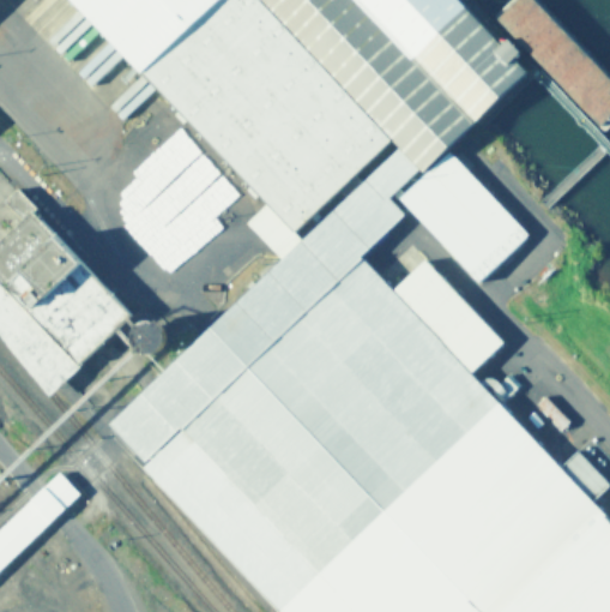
[(0,331),(4,324),(37,333),(14,346),(44,395),(79,373),(49,323),(97,249),(0,225),(0,186),(2,189),(0,175),(0,84),(4,76),(0,57),(0,0),(59,0),(188,83),(241,0),(290,0),(464,286),(524,250),(456,138),(520,100),(457,9),(459,0),(0,0),(0,331)]
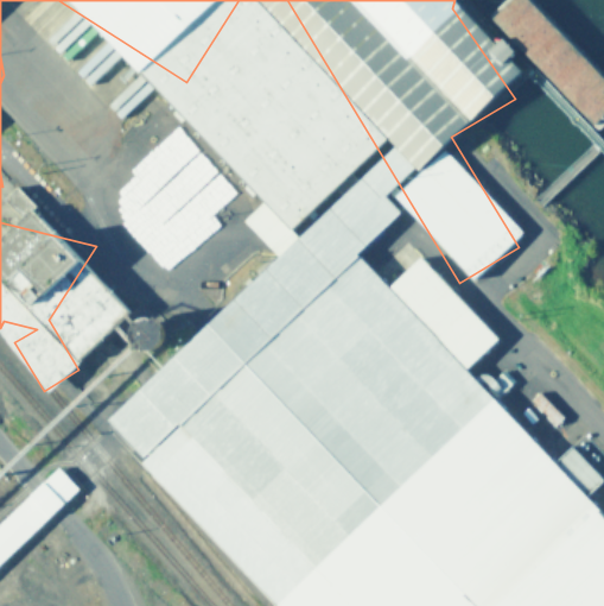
[(265,202),(243,221),(274,254),(280,253),(296,239),(296,229),(290,222),(288,210),(300,209),(317,195),(298,174),(297,162),(278,140),(278,132),(271,125),(224,127),(215,136),(216,149),(265,202)]
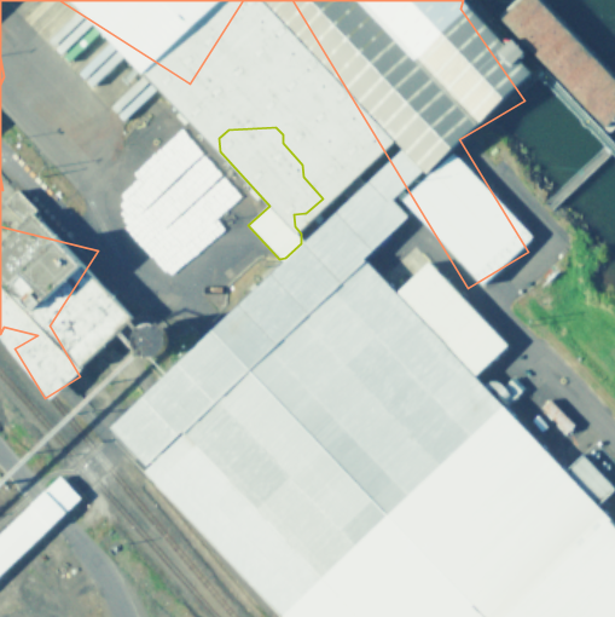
[(270,349),(260,340),(267,334),(260,327),(233,353),(210,332),(111,428),(149,467),(270,349)]
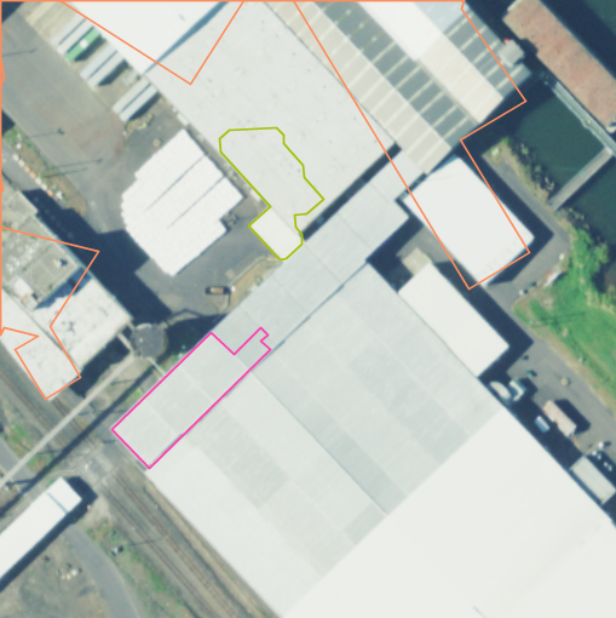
[(615,522),(612,521),(610,527),(596,541),(587,532),(592,520),(597,516),(604,520),(606,515),(598,505),(615,491),(582,453),(565,468),(556,464),(542,499),(554,514),(565,519),(588,544),(579,568),(588,581),(615,590),(615,522)]
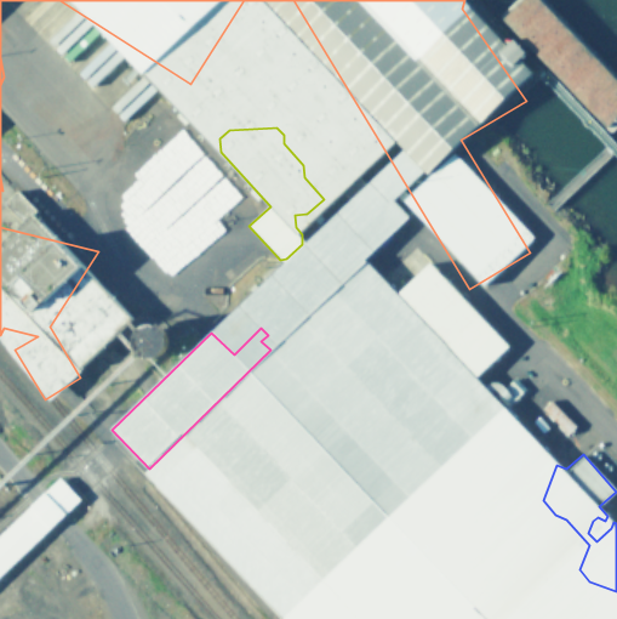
[(0,575),(81,505),(51,471),(0,515),(0,575)]
